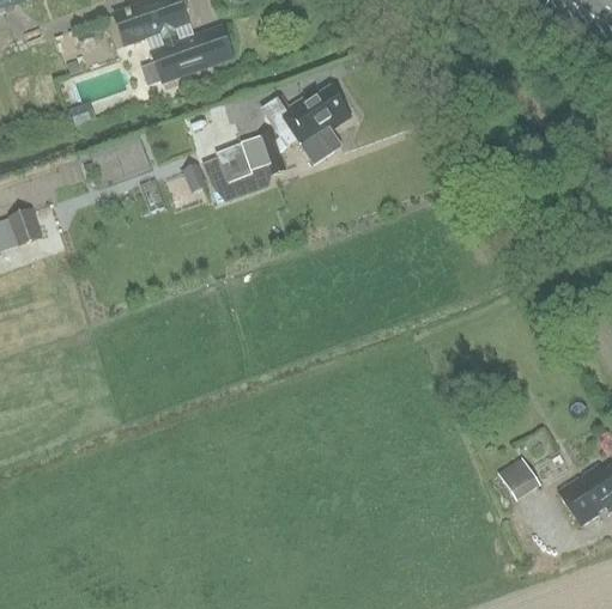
[(0,2),(4,2),(6,11),(36,0),(0,0),(0,2)]
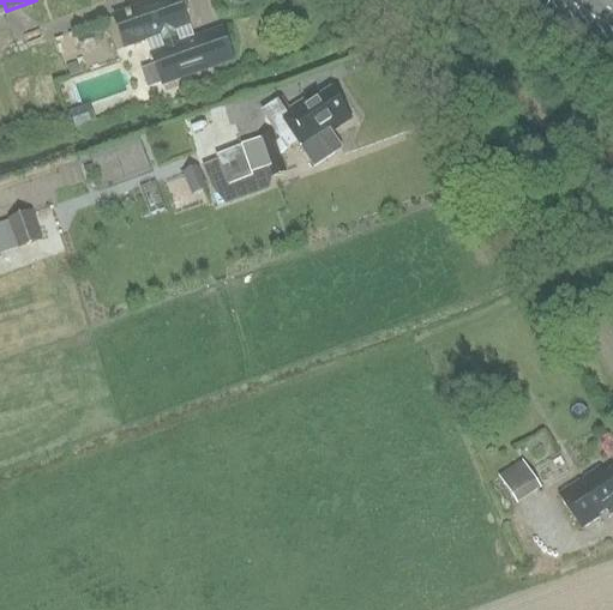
[(163,82),(233,56),(222,28),(181,43),(175,26),(187,22),(184,12),(188,11),(185,1),(181,4),(180,0),(157,0),(114,16),(125,44),(160,32),(166,48),(152,53),(163,82)]
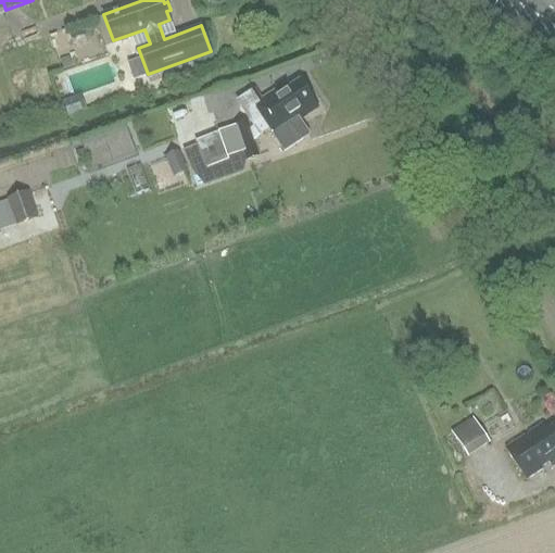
[(68,35),(72,44),(79,45),(87,42),(91,37),(89,28),(82,26),(74,29),(68,35)]
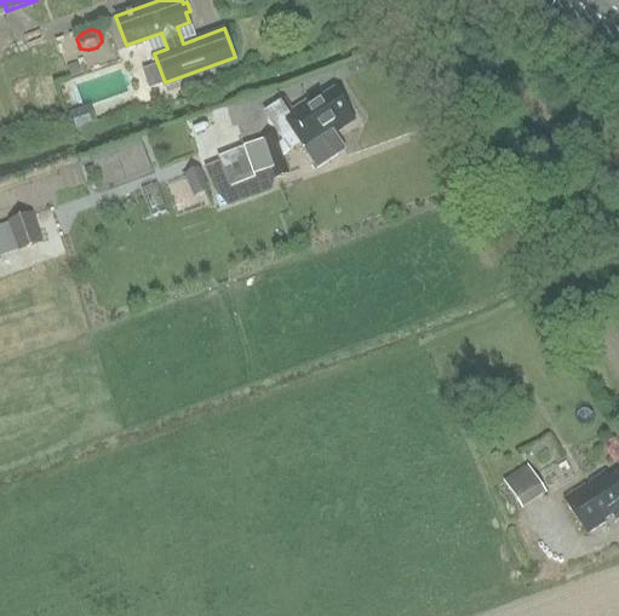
[(285,153),(301,142),(305,149),(355,117),(334,87),(309,103),(307,98),(291,109),(284,98),(265,110),(284,138),(278,142),(285,153)]
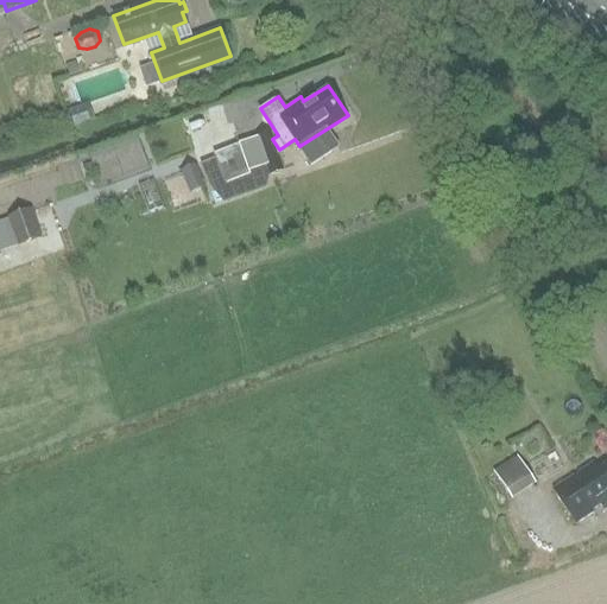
[(88,102),(65,110),(71,127),(95,119),(88,102)]
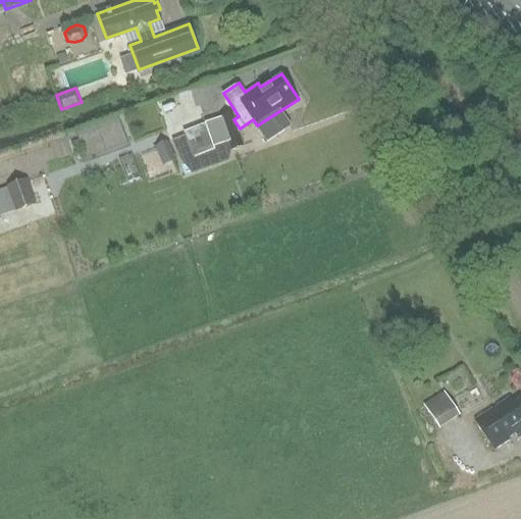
[(169,138),(179,162),(213,148),(212,146),(227,140),(230,149),(243,145),(230,110),(219,114),(220,115),(205,120),(183,131),(184,133),(169,138)]
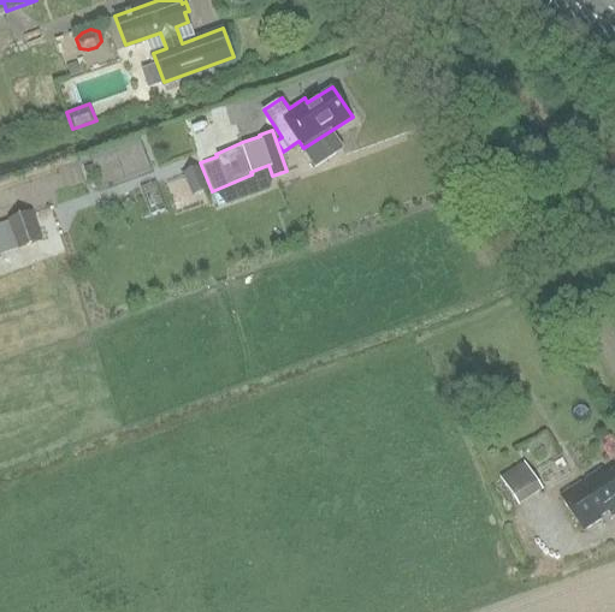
[(183,170),(191,194),(207,188),(197,165),(183,170)]
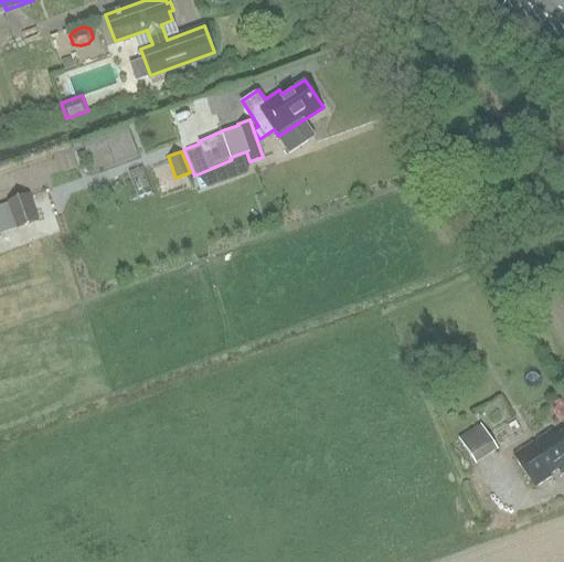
[(30,193),(0,202),(0,232),(39,220),(30,193)]
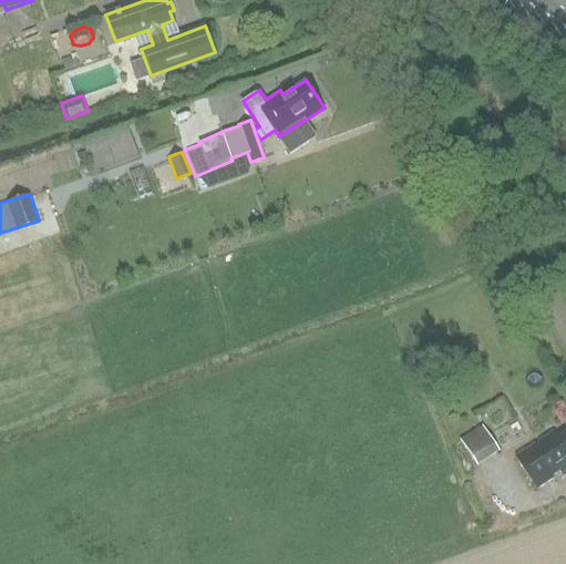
[(500,449),(482,423),(460,439),(479,464),(500,449)]
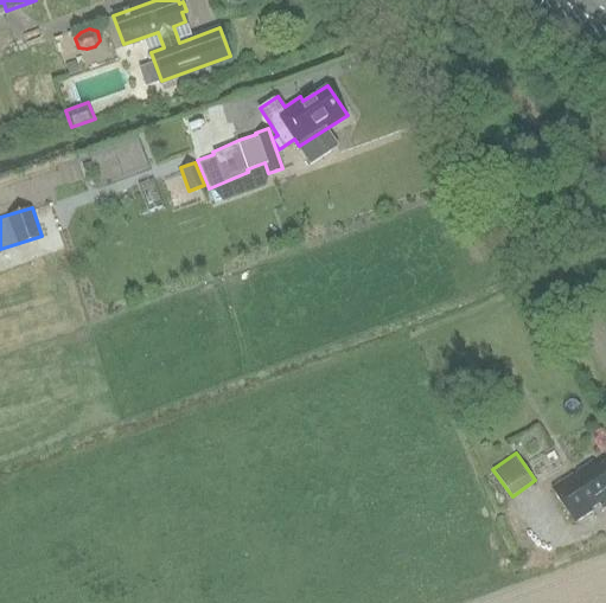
[(603,507),(605,504),(605,463),(605,461),(598,466),(593,459),(552,487),(574,520),(600,502),(603,507)]
